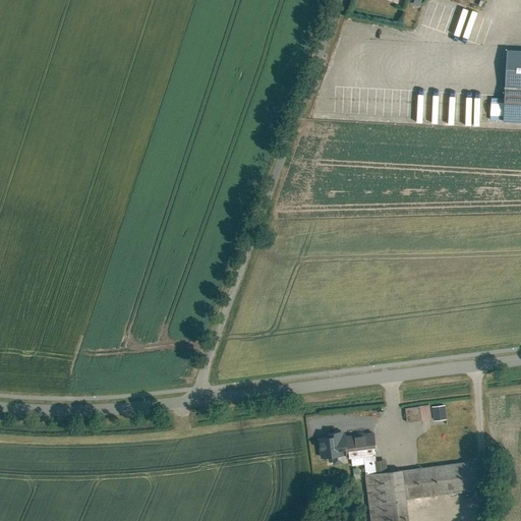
[(520,48),(504,48),(501,119),(520,120),(520,48)]
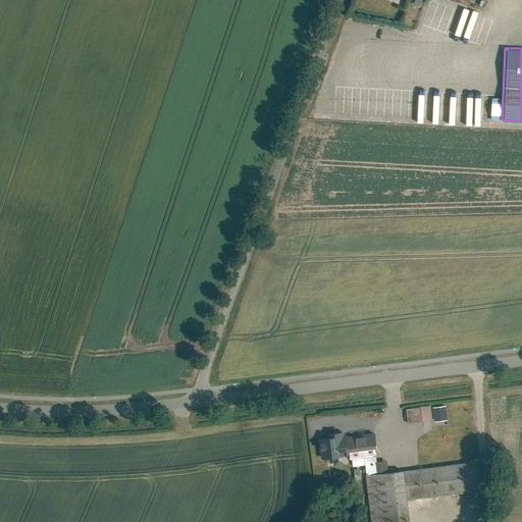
[(417,406),(419,420),(430,419),(428,405),(417,406)]
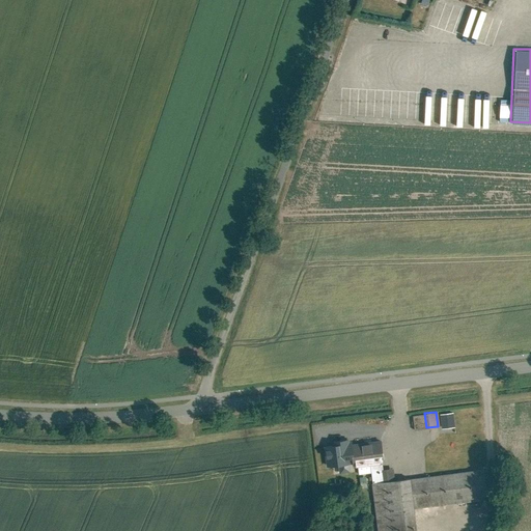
[(451,412),(439,413),(441,427),(452,425),(451,412)]
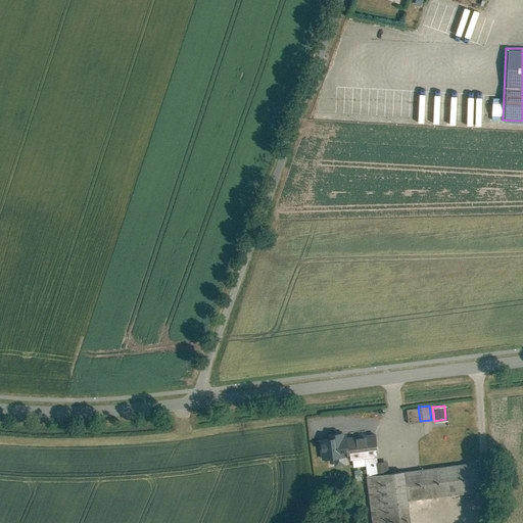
[(418,407),(403,409),(405,423),(420,421),(418,407)]
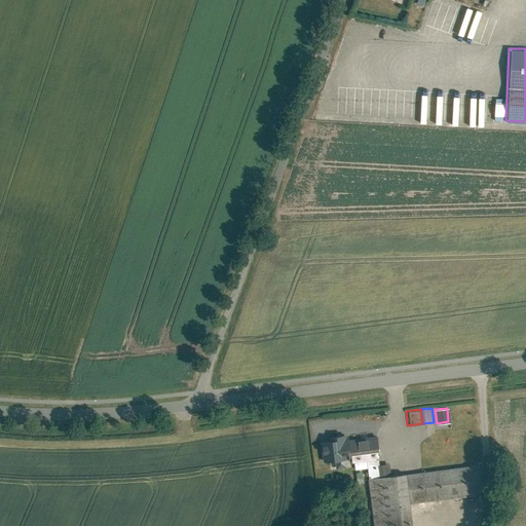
[(375,437),(345,441),(347,461),(352,460),(377,457),(375,437)]
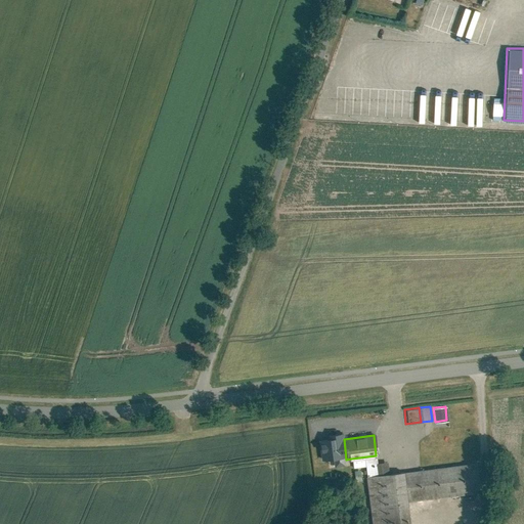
[(376,455),(351,459),(352,466),(363,464),(377,463),(376,455)]
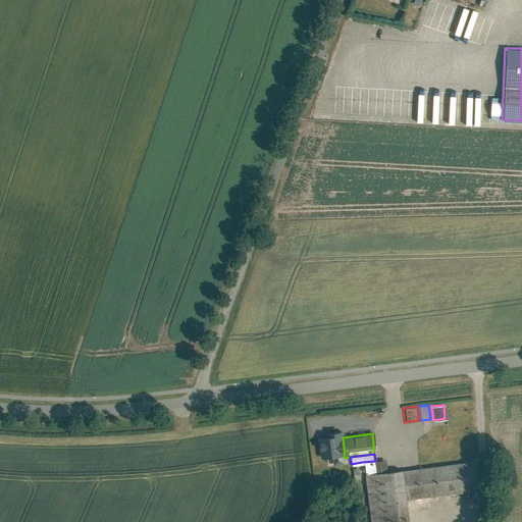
[(364,474),(385,472),(383,460),(375,461),(362,462),(364,474)]
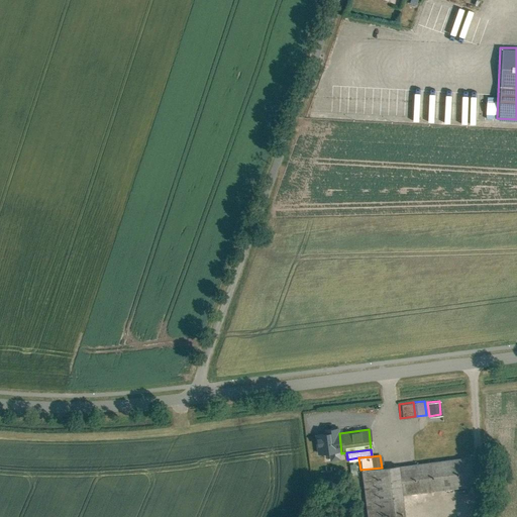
[(395,466),(398,496),(473,487),(470,457),(395,466)]
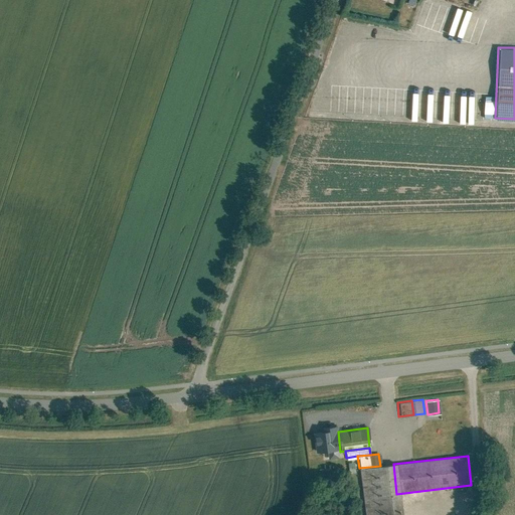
[(380,466),(359,468),(364,514),(398,514),(396,494),(393,464),(380,466)]
